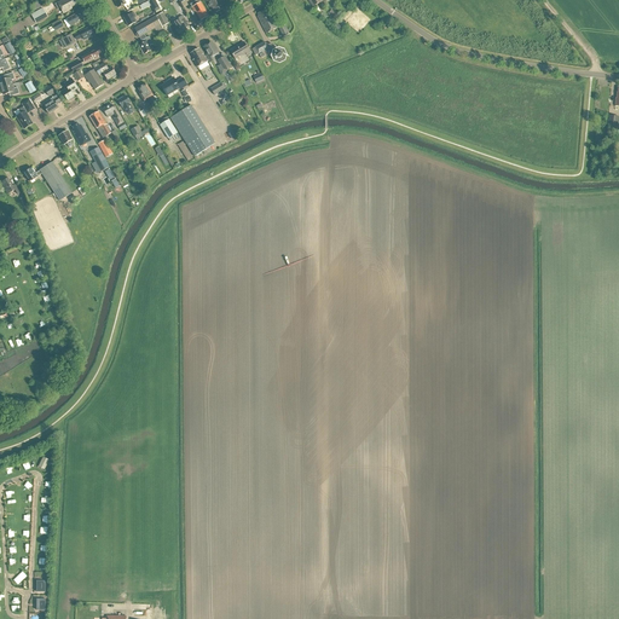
[(32,0),(32,1),(32,3),(29,4),(33,12),(45,5),(41,0),(32,0)]
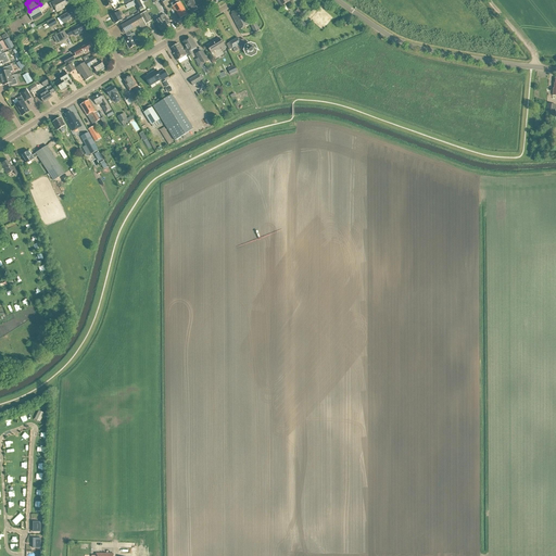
[(70,4),(67,0),(58,0),(50,4),(52,8),(54,7),(57,12),(64,9),(64,8),(70,4)]
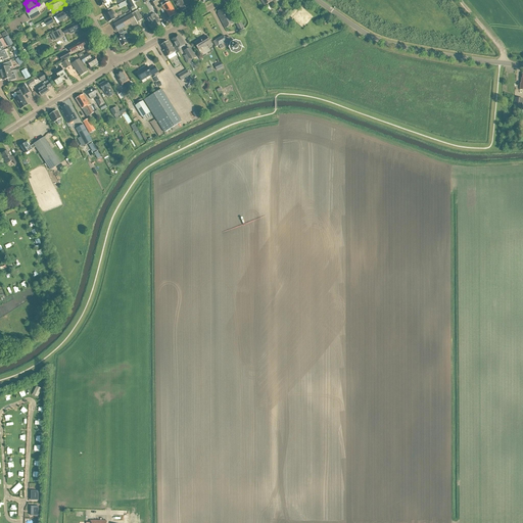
[(133,0),(128,0),(126,1),(127,3),(131,12),(137,8),(133,0)]
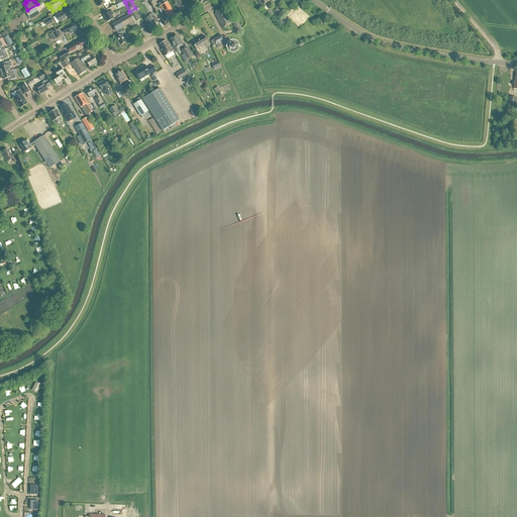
[(165,0),(159,4),(161,6),(163,10),(164,9),(168,17),(175,14),(167,0),(165,0)]
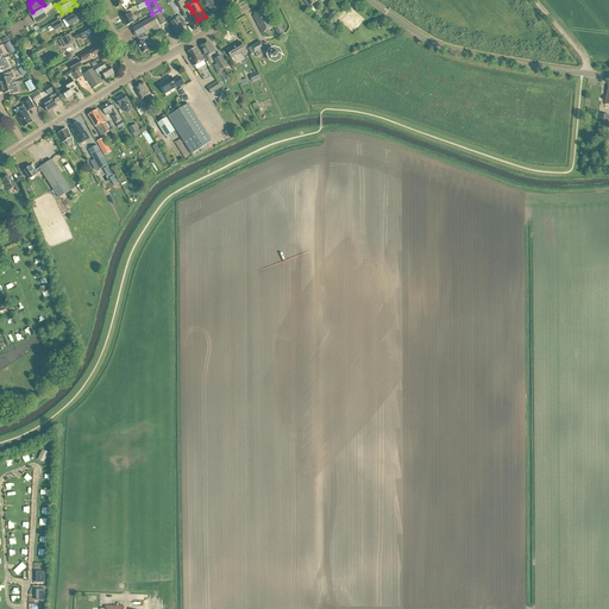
[(223,7),(219,0),(202,0),(207,8),(208,7),(212,13),(223,7)]
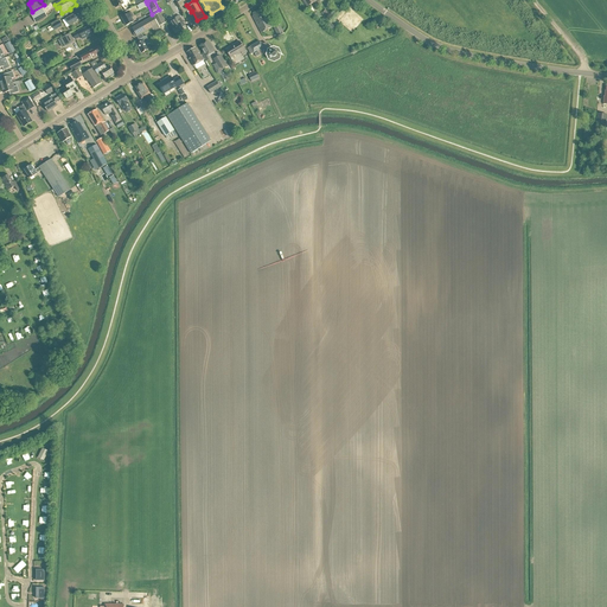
[(43,8),(31,14),(36,24),(48,17),(43,8)]
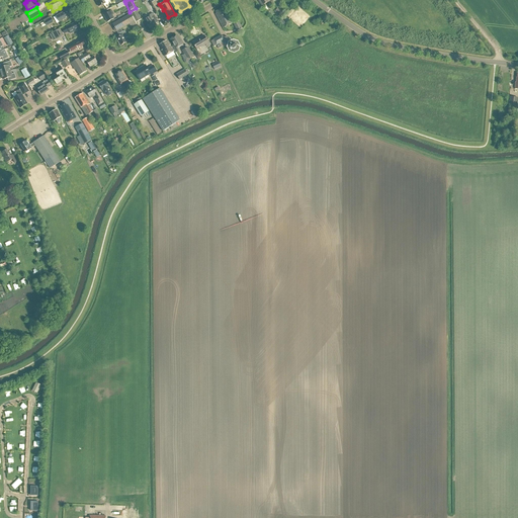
[(226,13),(224,8),(216,12),(217,13),(216,14),(223,28),(233,23),(228,13),(226,13)]
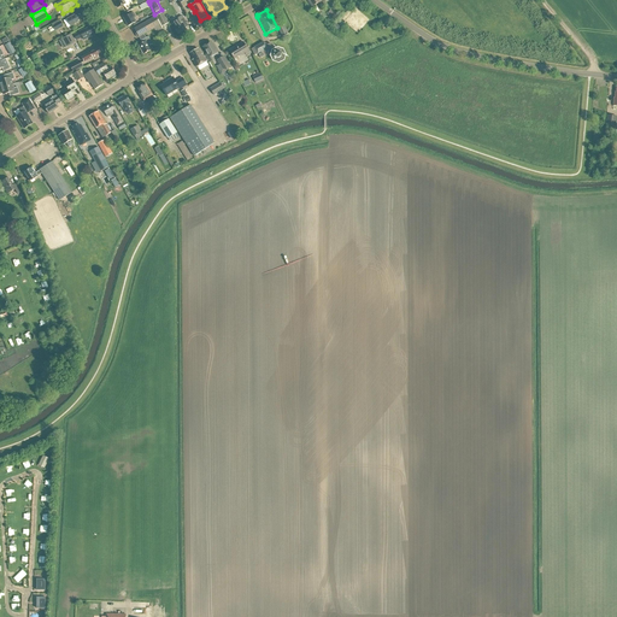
[(78,21),(84,17),(82,12),(77,16),(77,15),(68,19),(71,27),(78,22),(78,21)]
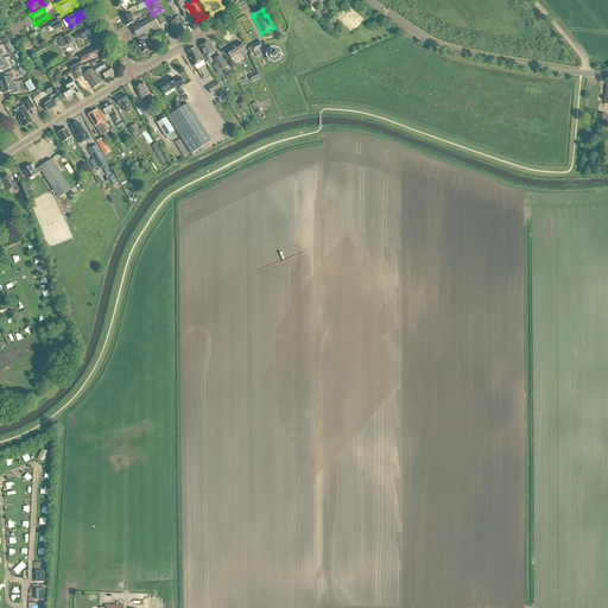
[(132,17),(133,16),(132,12),(121,18),(126,26),(134,21),(132,17)]
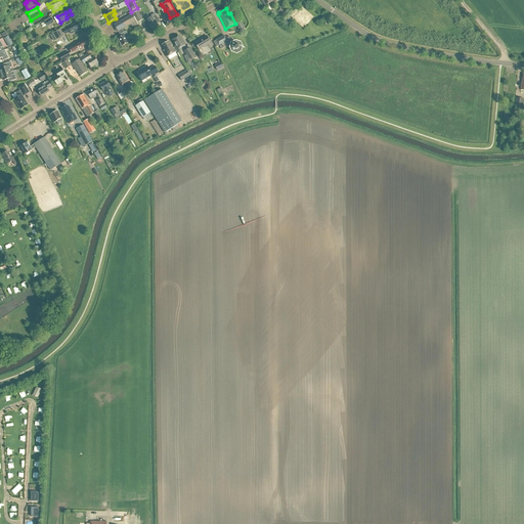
[(137,11),(133,14),(137,23),(142,20),(137,11)]
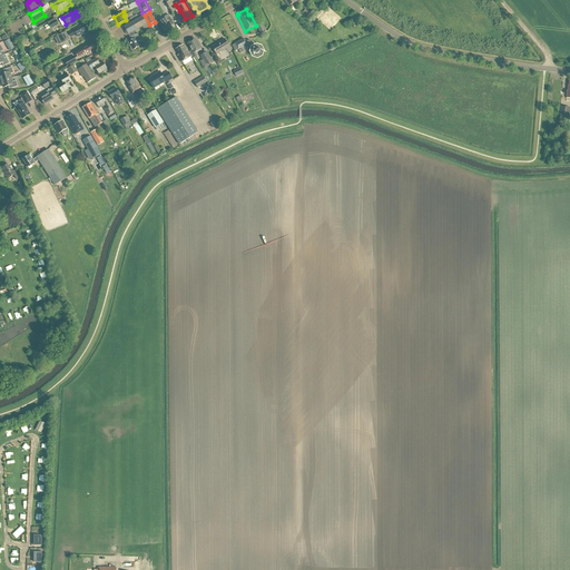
[(145,30),(150,27),(144,16),(125,27),(129,35),(143,27),(145,30)]
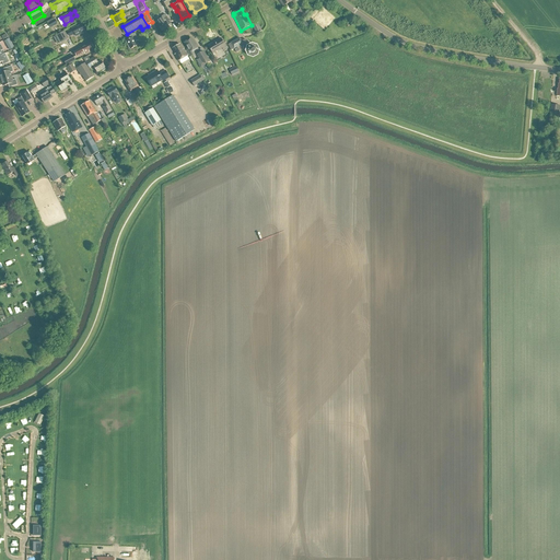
[(155,22),(159,26),(162,32),(170,27),(168,25),(171,24),(166,16),(163,19),(162,19),(155,22)]
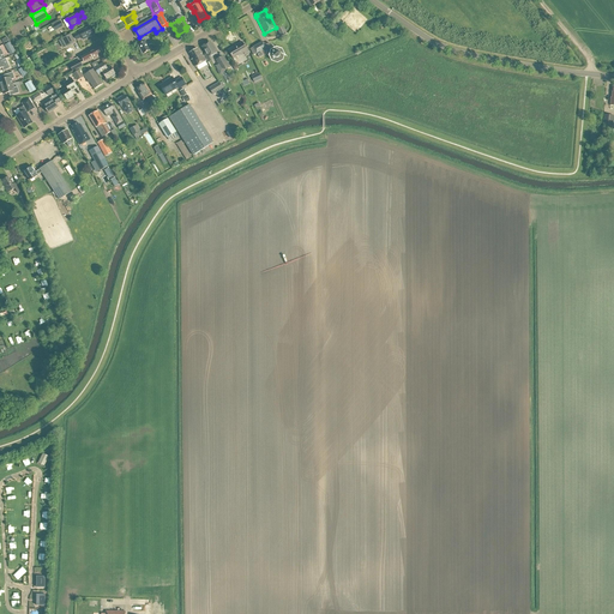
[(288,34),(283,25),(277,29),(282,37),(288,34)]
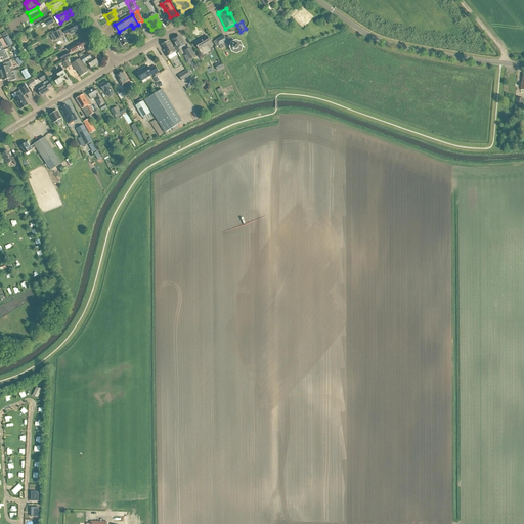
[(80,30),(77,24),(72,26),(68,28),(63,30),(66,34),(70,32),(72,34),(80,30)]
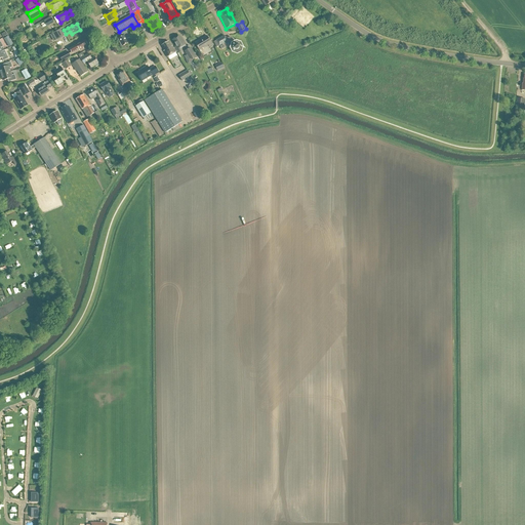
[(56,40),(65,36),(61,30),(53,34),(56,40)]
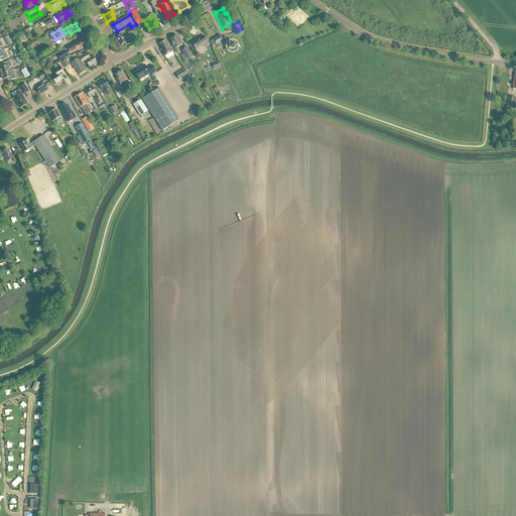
[(125,38),(128,37),(124,31),(118,34),(119,36),(116,38),(117,39),(120,45),(127,42),(125,38)]
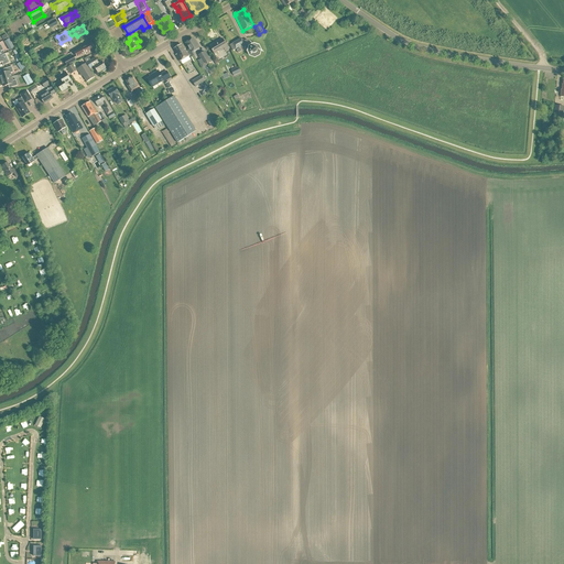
[(228,49),(223,39),(209,46),(215,54),(224,49),(225,51),(228,49)]
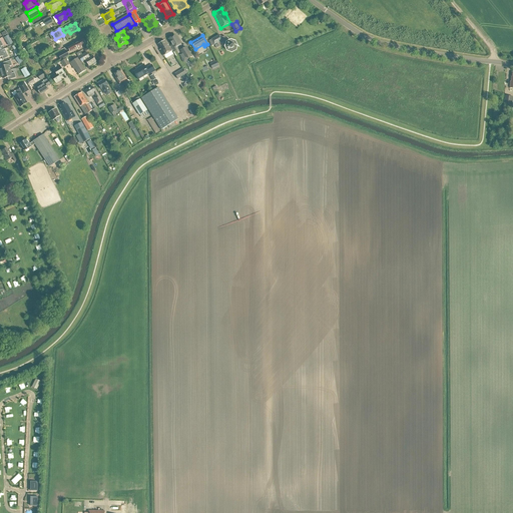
[(211,40),(209,41),(211,46),(214,45),(222,40),(219,35),(211,40)]
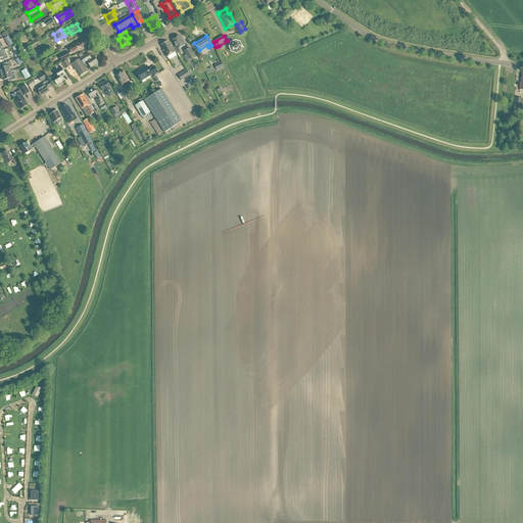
[(181,51),(179,48),(185,45),(181,39),(180,39),(179,37),(173,40),(175,42),(174,42),(176,46),(174,47),(178,53),(181,51)]
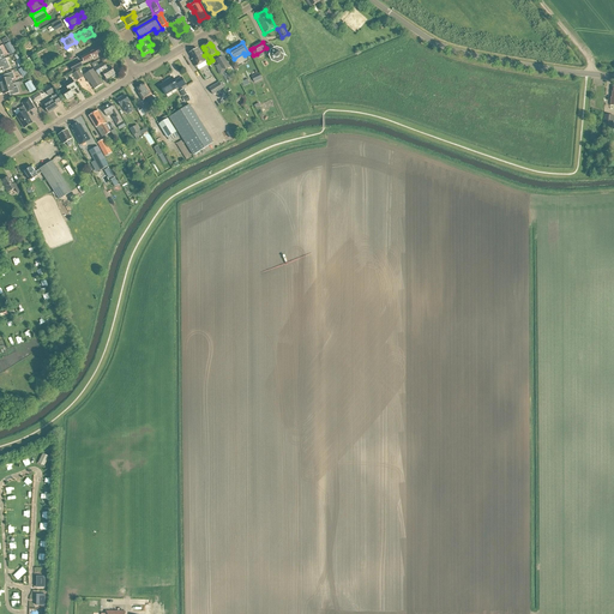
[(101,48),(100,47),(95,50),(94,50),(82,56),(84,61),(92,58),(92,59),(97,56),(97,55),(103,52),(102,52),(103,50),(101,48)]
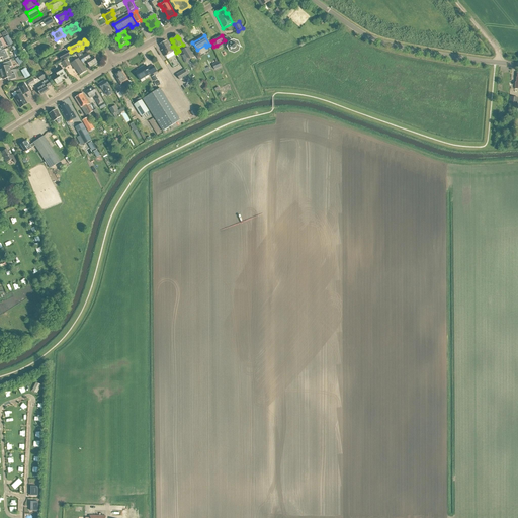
[(169,47),(167,40),(160,45),(163,51),(162,51),(165,57),(174,52),(172,48),(172,49),(170,46),(169,47)]
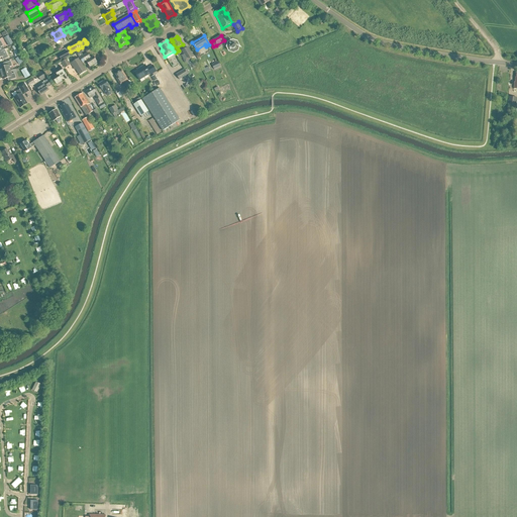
[(188,46),(182,50),(184,55),(182,56),(185,60),(188,58),(189,60),(194,57),(188,46)]
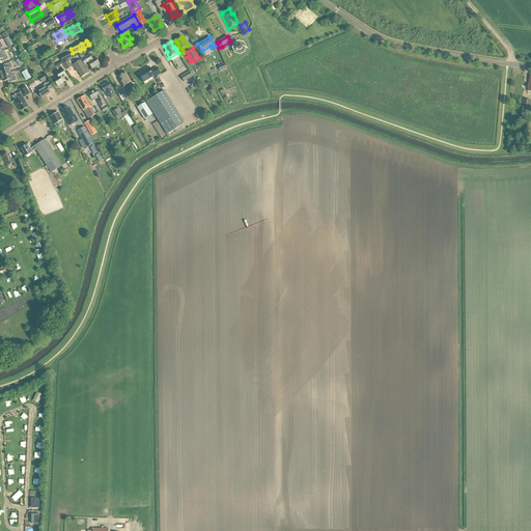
[(2,52),(0,53),(0,59),(2,59),(3,62),(9,59),(7,56),(4,57),(2,52)]
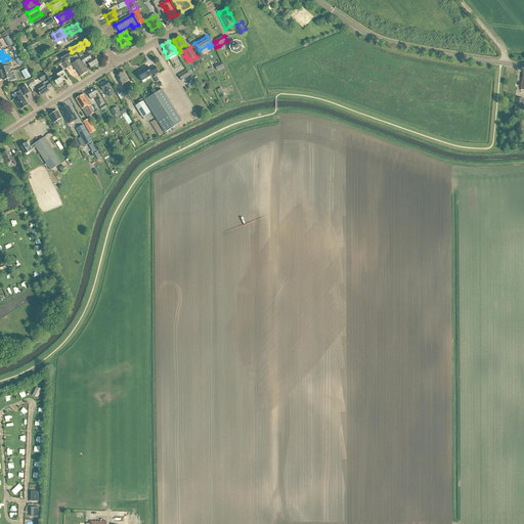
[(69,51),(60,56),(62,62),(72,57),(69,51)]
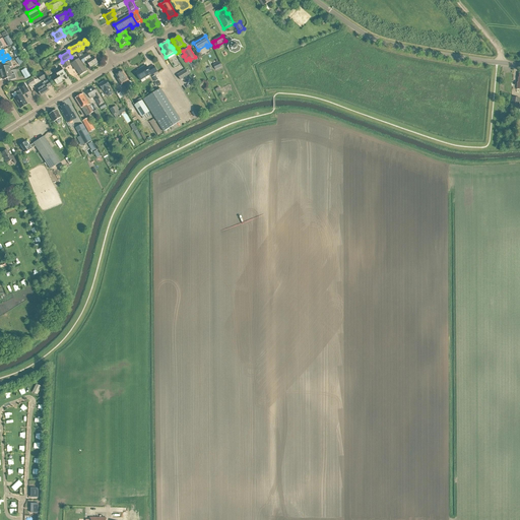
[(88,53),(83,56),(81,52),(77,55),(79,58),(83,64),(86,61),(90,67),(94,65),(94,66),(98,64),(98,63),(98,62),(93,56),(91,58),(88,53)]
